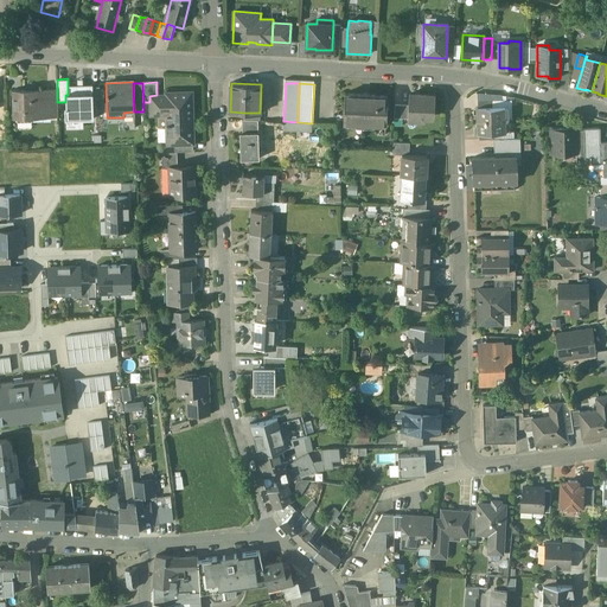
[(94,120),(93,85),(68,85),(68,95),(65,95),(65,102),(65,108),(65,121),(82,120),(94,120)]
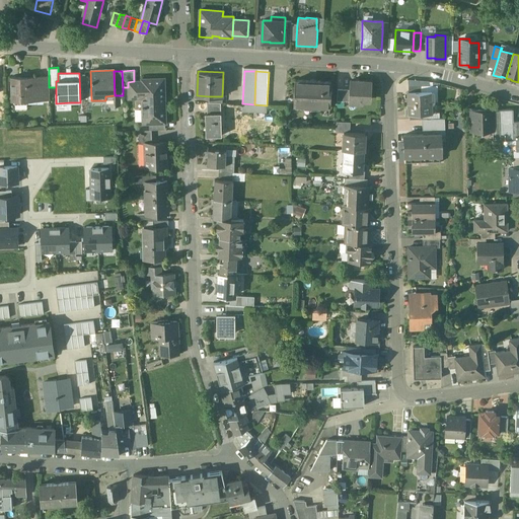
[(44,76),(10,77),(11,101),(44,100),(44,90),(44,76)]
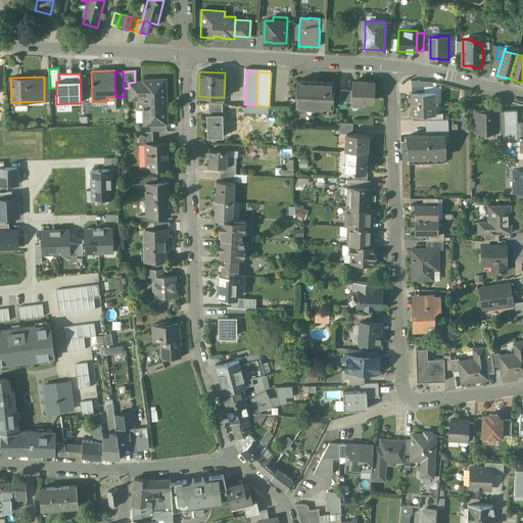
[(164,80),(143,80),(143,82),(135,82),(129,83),(129,88),(129,99),(143,98),(144,124),(150,124),(165,124),(164,80)]
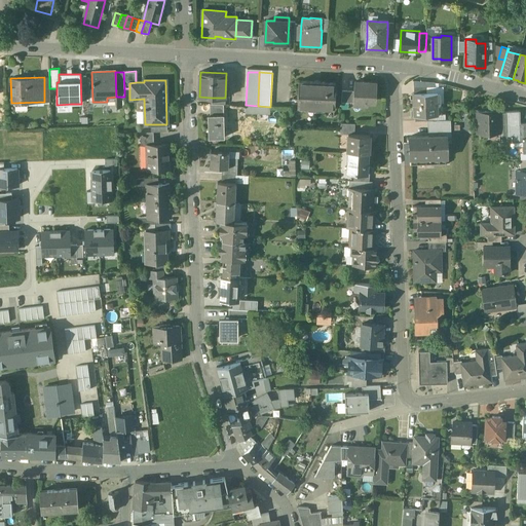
[(336,83),(299,81),(297,107),(335,109),(336,83)]
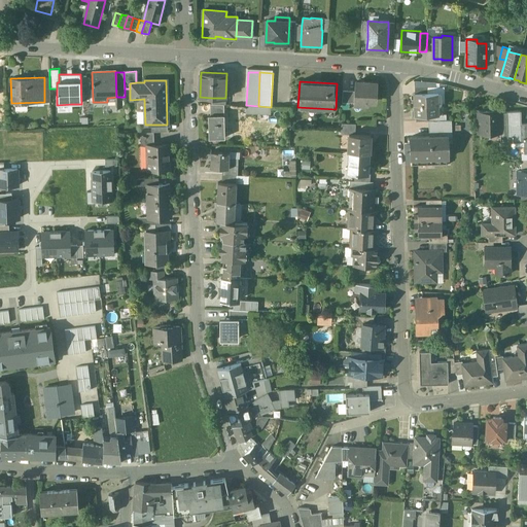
[(377,83),(355,83),(355,92),(355,104),(367,104),(367,101),(377,101),(377,83)]
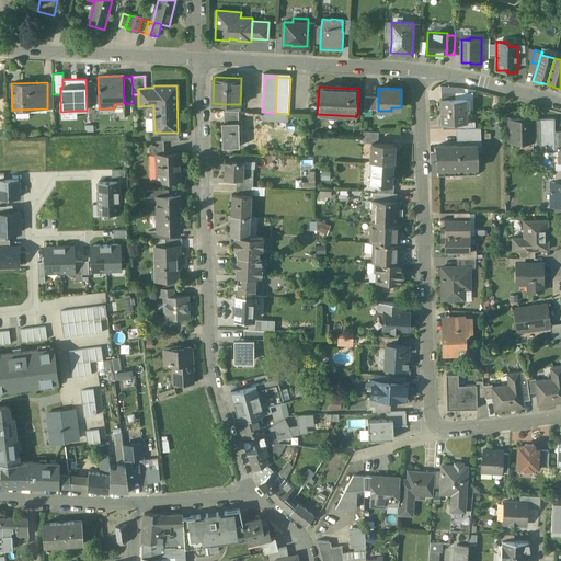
[(378,98),(364,98),(364,110),(378,111),(378,98)]
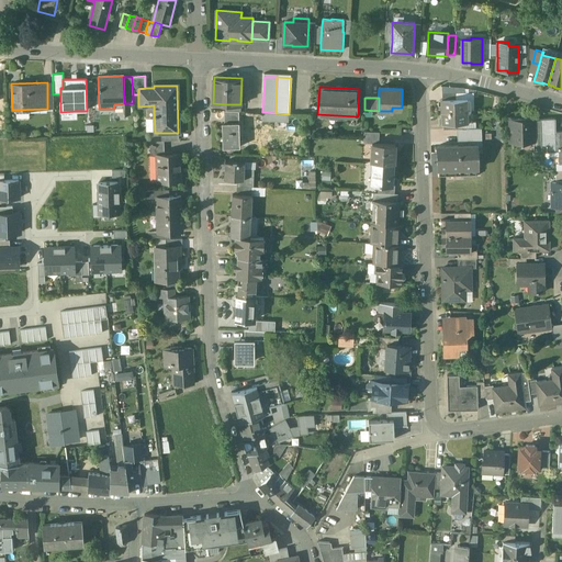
[(442,100),(440,100),(440,103),(441,103),(441,111),(468,111),(468,99),(456,99),(442,100)]
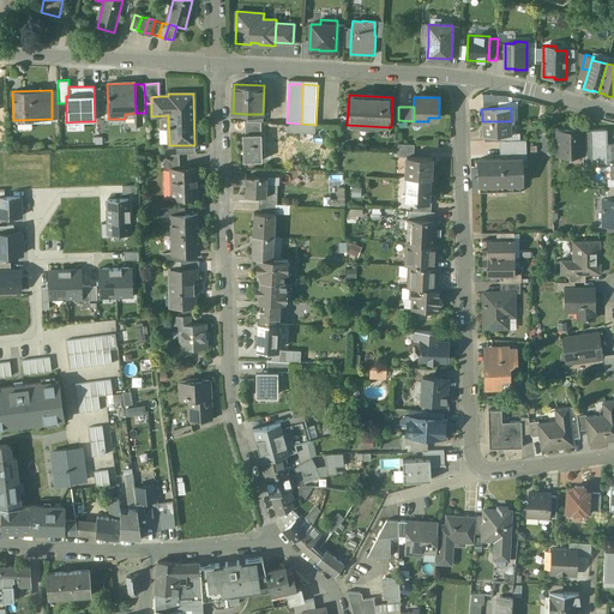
[(511,121),(482,121),(482,131),(482,134),(485,134),(486,134),(499,134),(500,133),(511,133),(511,121)]
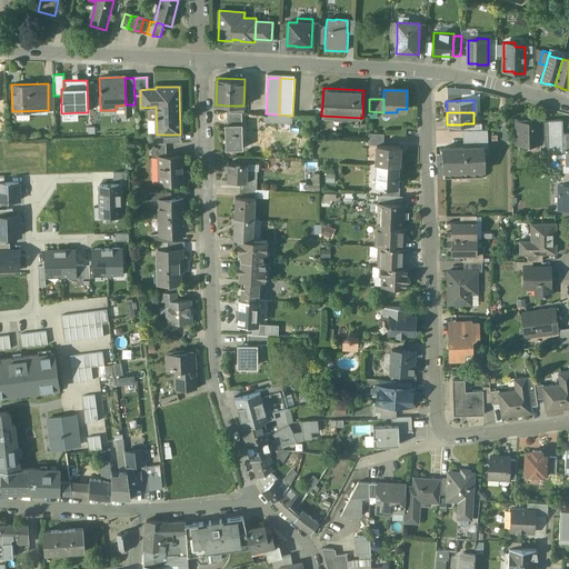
[(241,118),(227,119),(227,125),(225,125),(223,149),(241,149),(241,118)]
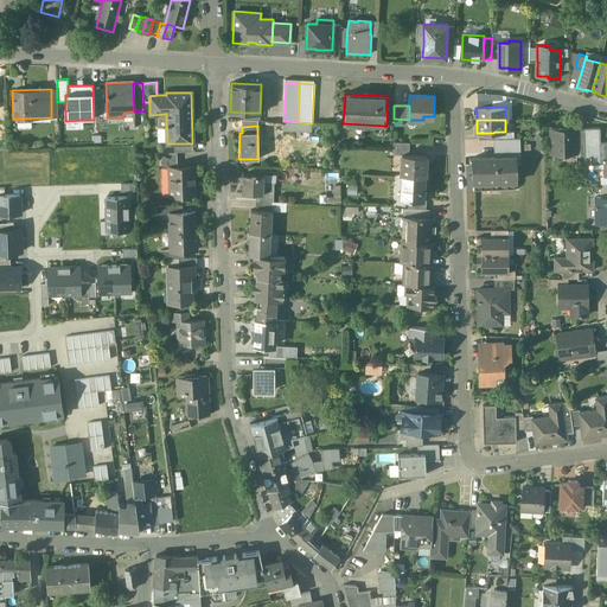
[(576,128),(550,129),(551,154),(576,154),(576,153),(576,131),(576,128)]
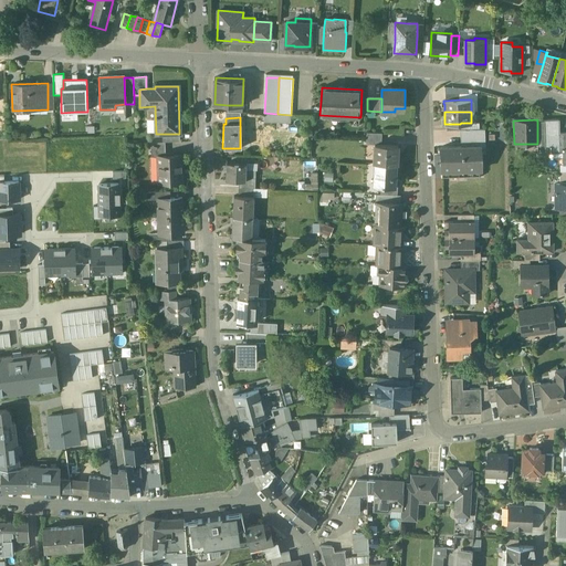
[(558,121),(544,121),(545,135),(558,134),(558,121)]
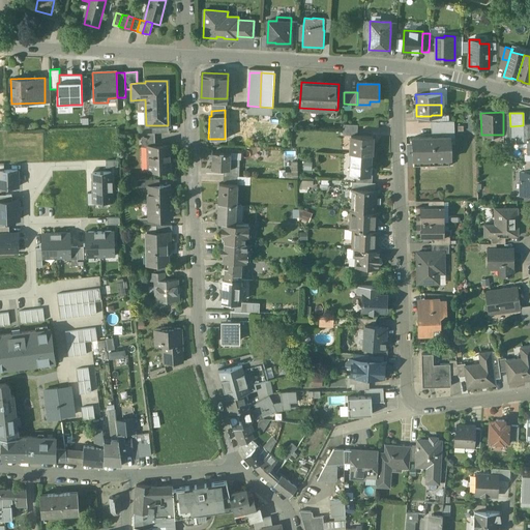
[(453,121),(432,122),(433,137),(450,137),(450,138),(454,138),(453,121)]
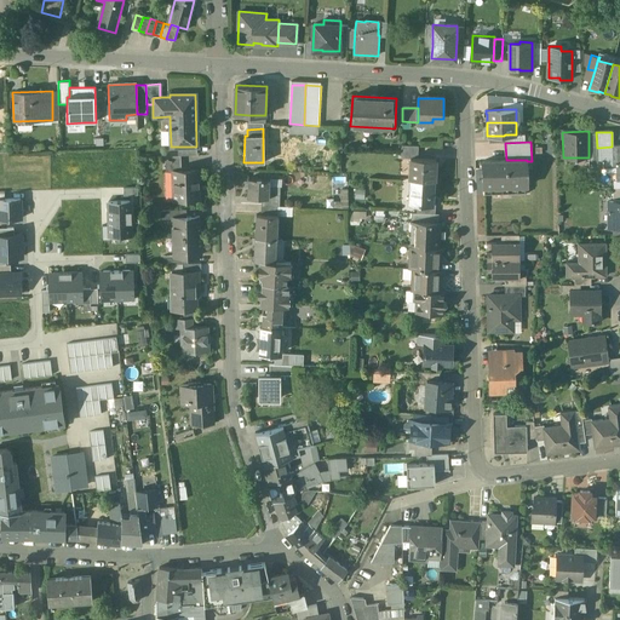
[(419,147),(402,145),(401,159),(411,159),(414,159),(414,158),(419,159),(419,147)]
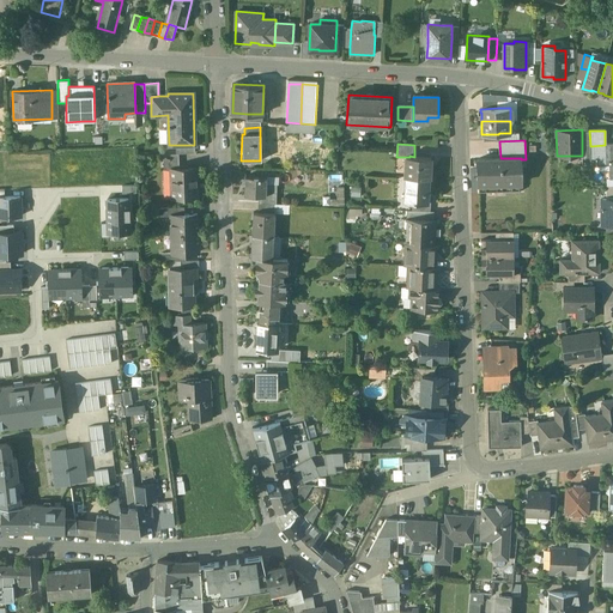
[(612,144),(605,145),(590,146),(590,164),(610,164),(611,178),(612,177),(612,144)]
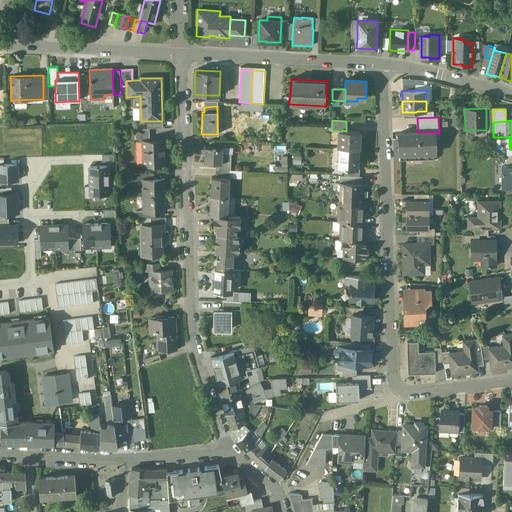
[(147,128),(136,128),(136,142),(143,142),(143,141),(150,141),(149,128),(147,128)]
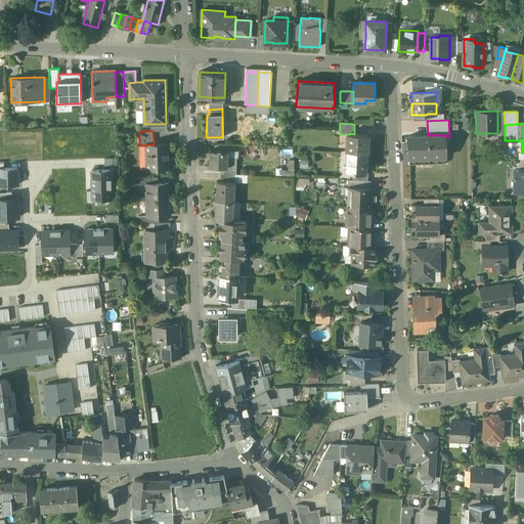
[(354,134),(350,133),(350,134),(347,134),(347,151),(367,153),(368,134),(354,134)]
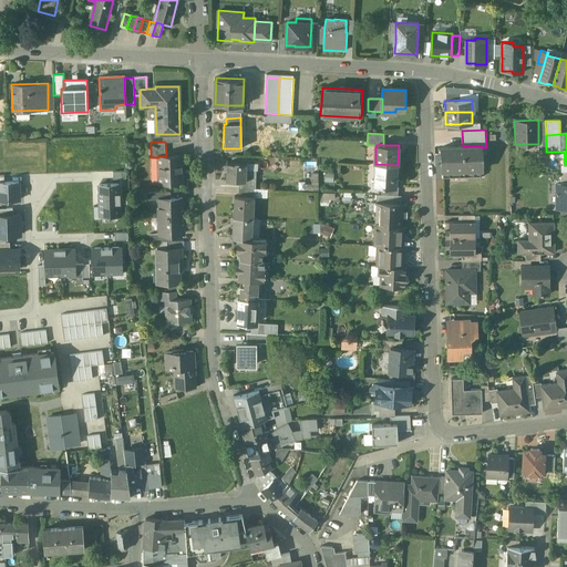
[(463,146),(442,147),(443,162),(482,161),(482,147),(482,146),(463,146)]
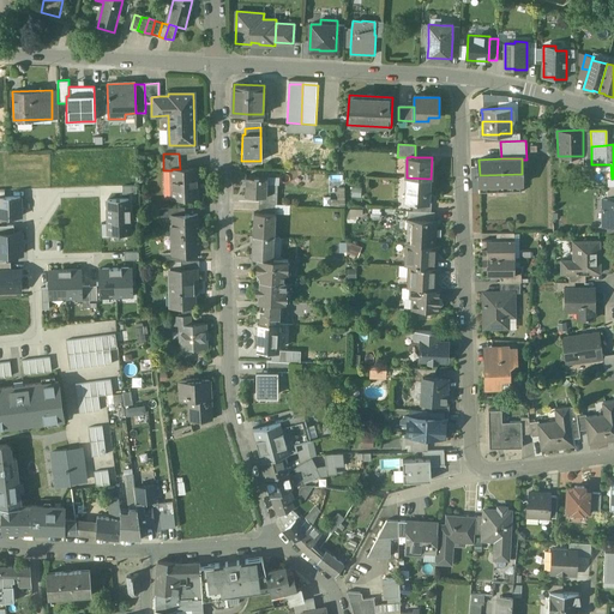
[(180,169),(172,169),(172,170),(172,197),(197,197),(197,168),(180,169)]
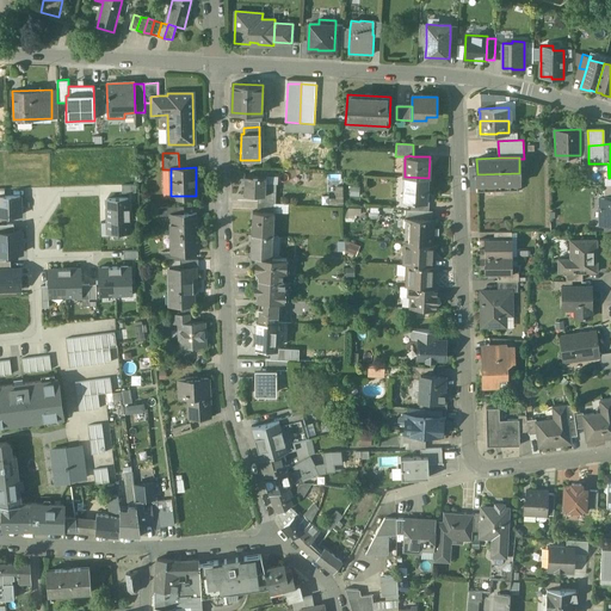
[(519,173),(477,174),(477,191),(519,190),(519,173)]
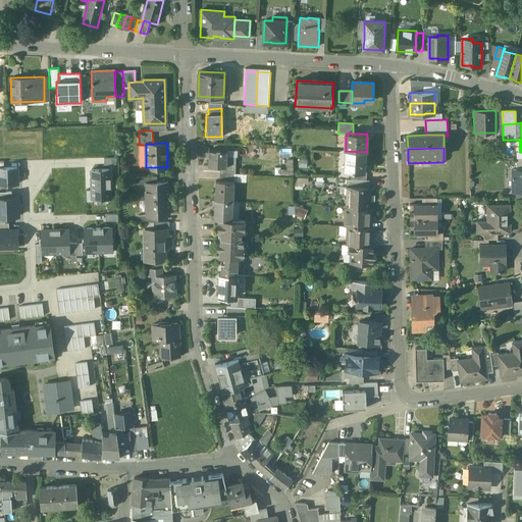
[(226,151),(208,150),(207,166),(220,166),(225,166),(226,166),(226,156),(226,151)]
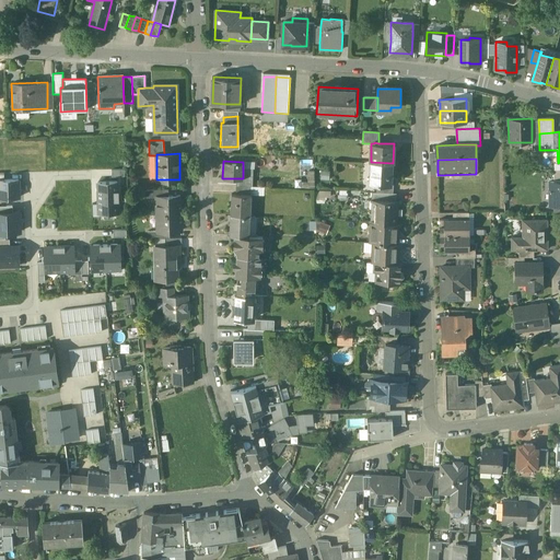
[(393,163),(371,162),(369,184),(377,185),(392,185),(392,184),(393,163)]
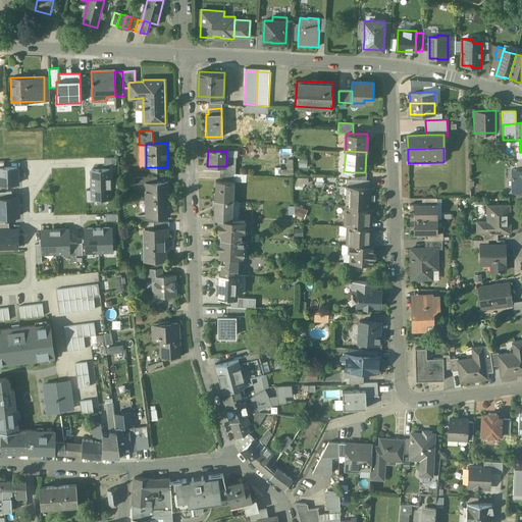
[(236,156),(226,156),(226,166),(236,166),(236,156)]
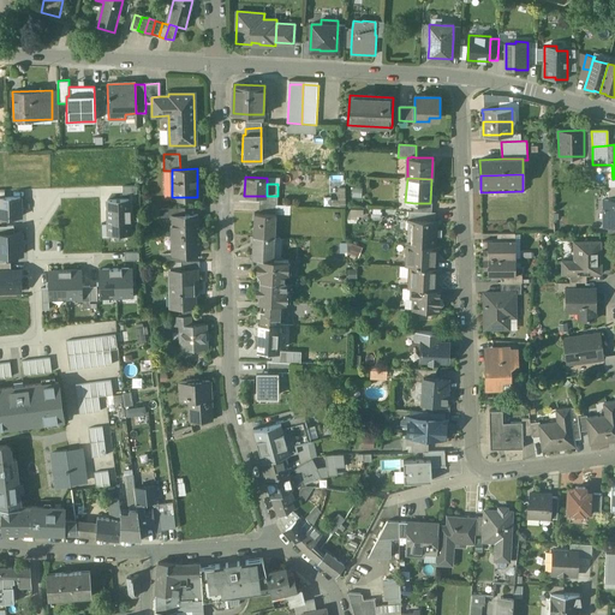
[(0,216),(22,216),(21,198),(5,198),(0,198),(0,216)]
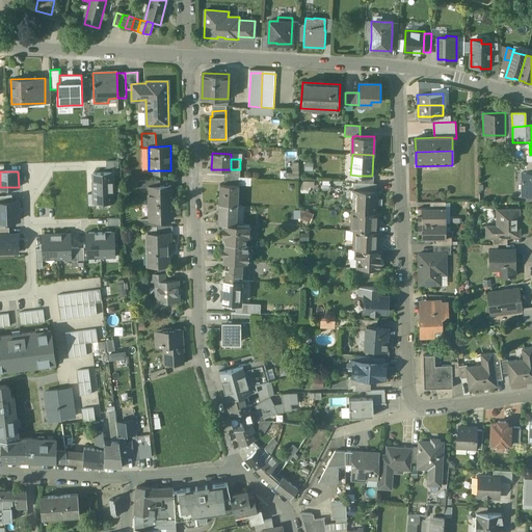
[(102,174),(94,174),(94,193),(94,203),(103,203),(102,174)]
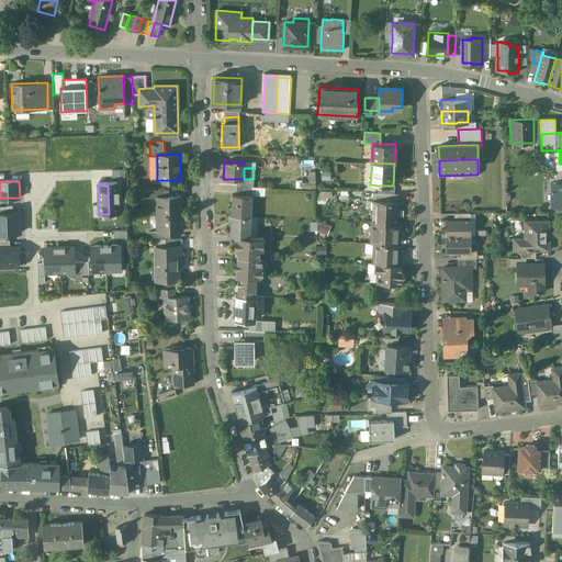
[(119,183),(108,183),(109,214),(120,213),(119,183)]
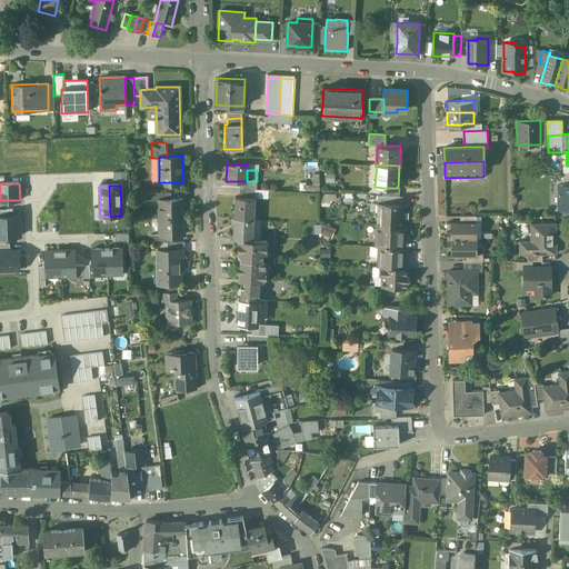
[(398,188),(383,188),(382,196),(400,197),(400,188),(398,187),(398,188)]
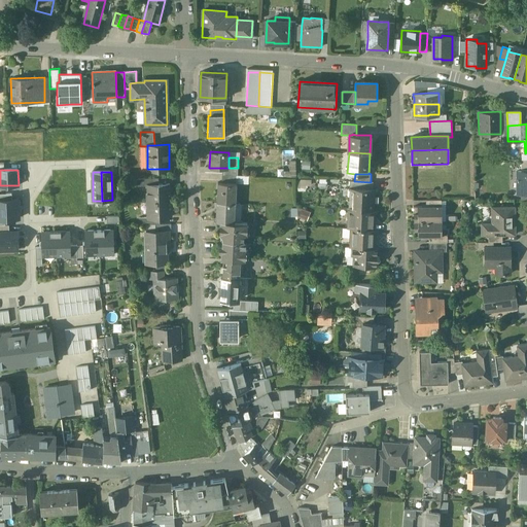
[(237,175),(222,174),(221,183),(236,183),(236,181),(237,181),(237,175)]
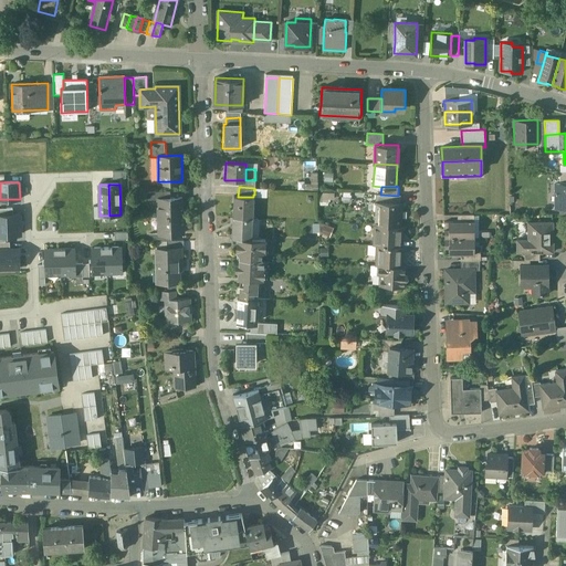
[(380,195),(377,195),(376,203),(400,205),(401,196),(380,195)]
